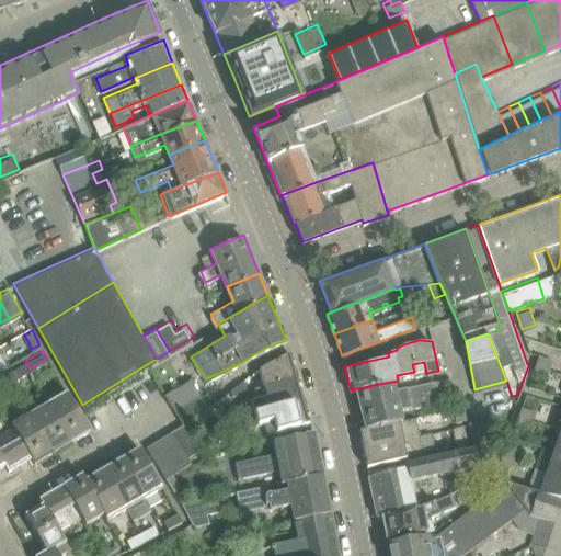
[(297,375),(290,351),(261,367),(264,384),(297,375)]
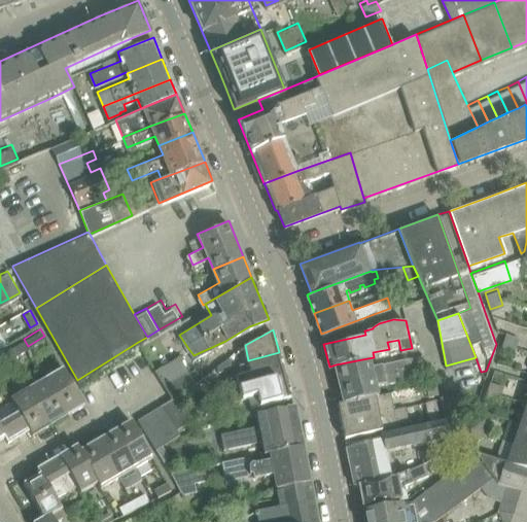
[(506,332),(503,340),(516,344),(518,336),(506,332)]
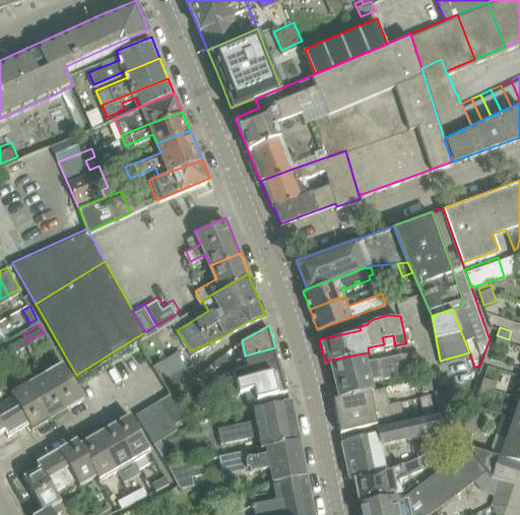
[(506,346),(509,339),(497,335),(494,343),(506,346)]
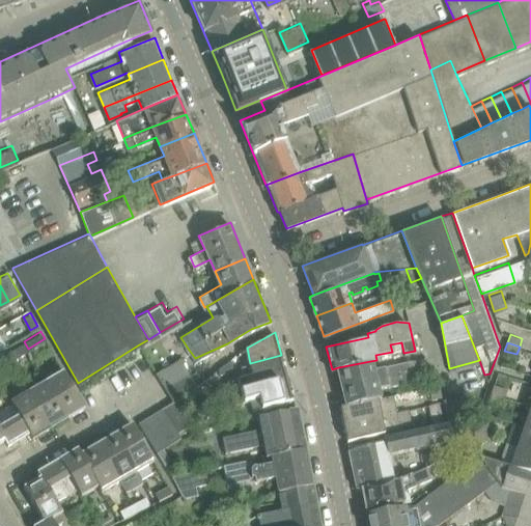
[(20,343),(6,352),(10,359),(24,351),(20,343)]
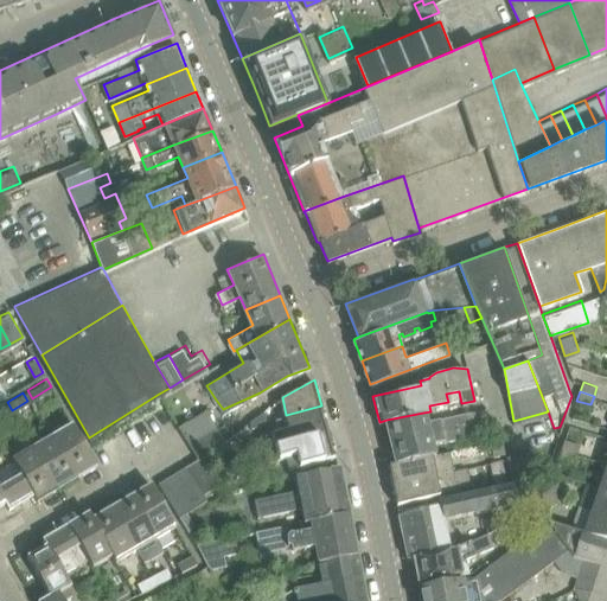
[(0,406),(0,416),(0,417),(12,410),(7,402),(0,406)]
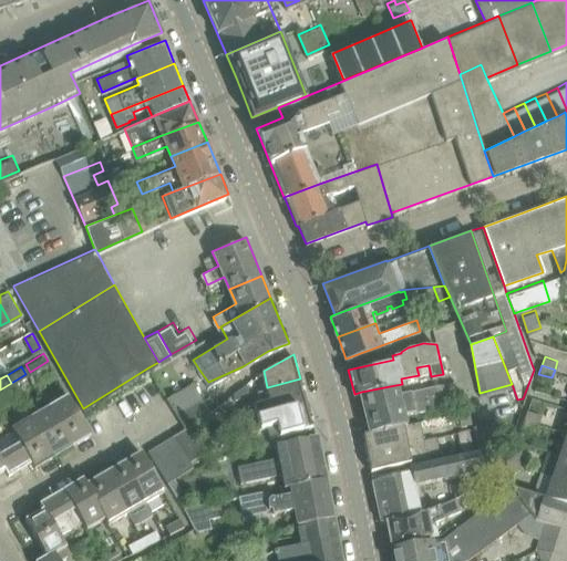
[(254,403),(232,409),(234,418),(235,421),(246,417),(307,402),(300,378),(268,387),(257,391),(260,401),(254,403)]
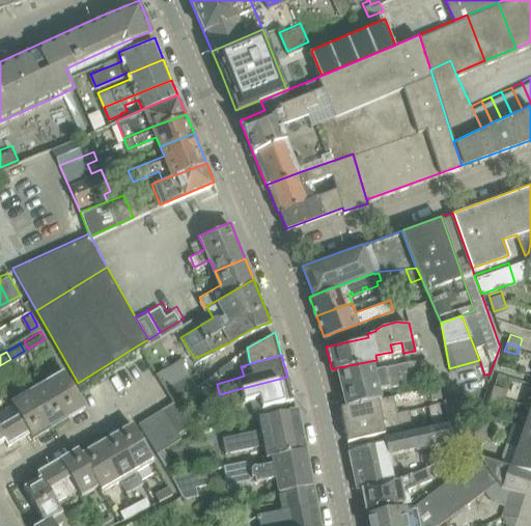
[(179,356),(155,370),(167,389),(172,398),(177,395),(197,383),(179,356)]
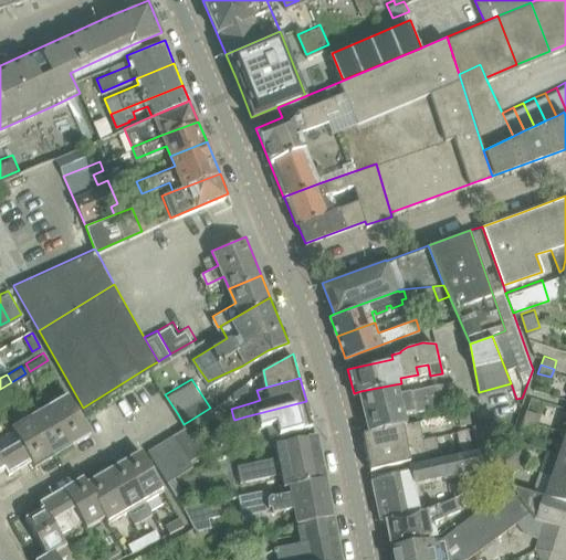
[(248,380),(233,391),(234,395),(251,391),(248,380)]
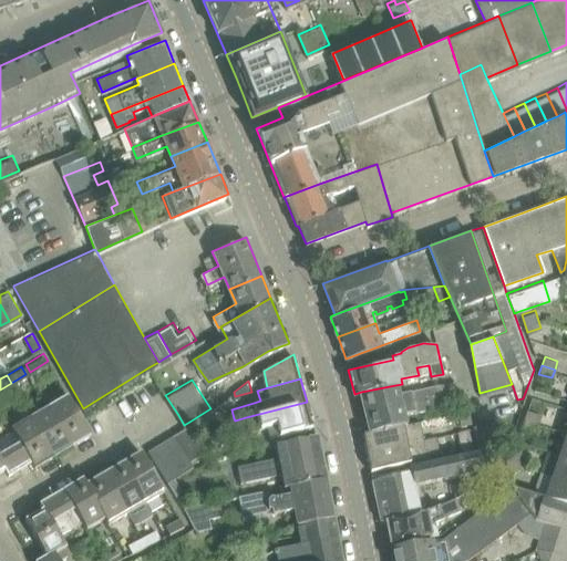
[(398,393),(395,385),(361,392),(366,411),(440,395),(437,383),(406,390),(406,391),(398,393)]
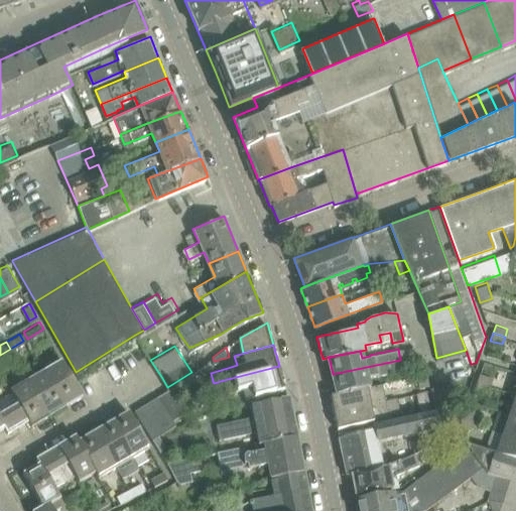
[(44,367),(65,403),(70,400),(82,393),(60,357),(44,367)]
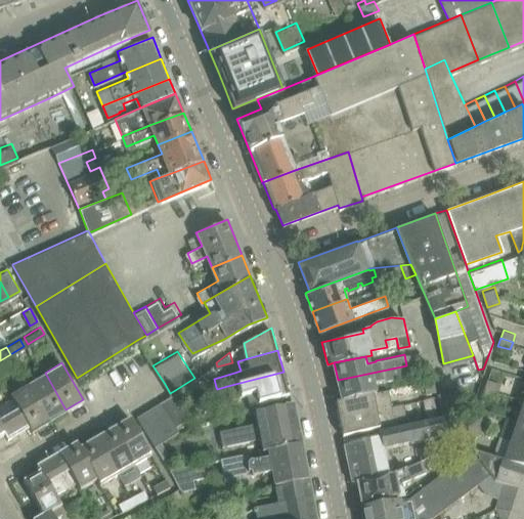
[(406,365),(338,380),(343,396),(373,390),(370,382),(408,375),(406,365)]
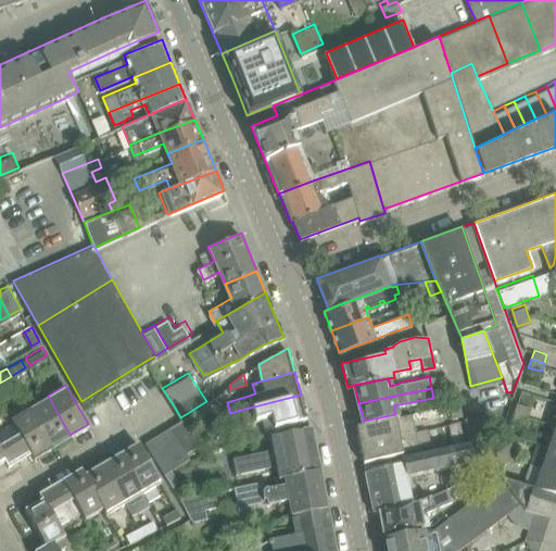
[(301,395),(241,410),(244,421),(262,416),(265,427),(307,415),(301,395)]
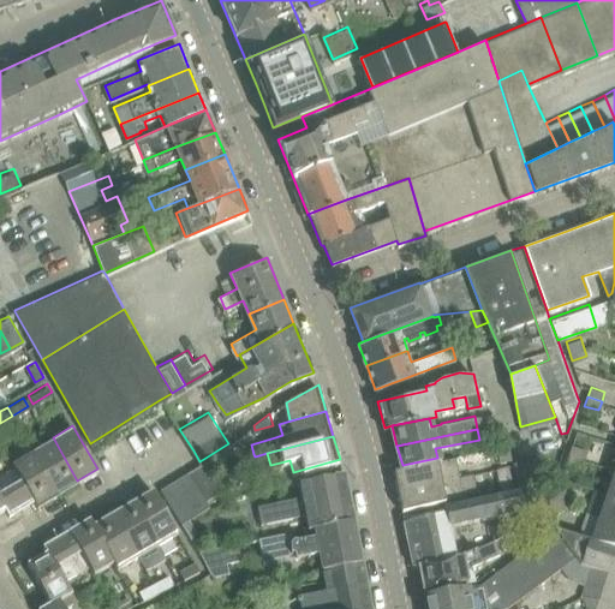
[(33,449),(58,493),(77,481),(53,437),(33,449)]
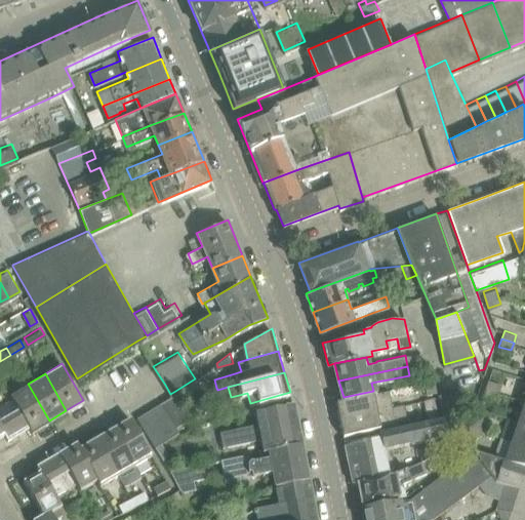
[(488,377),(486,386),(497,389),(500,382),(488,377)]
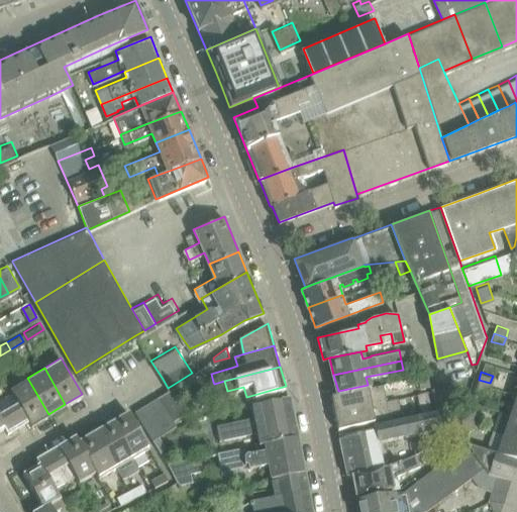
[(420,387),(425,386),(429,385),(426,374),(418,375),(420,387)]
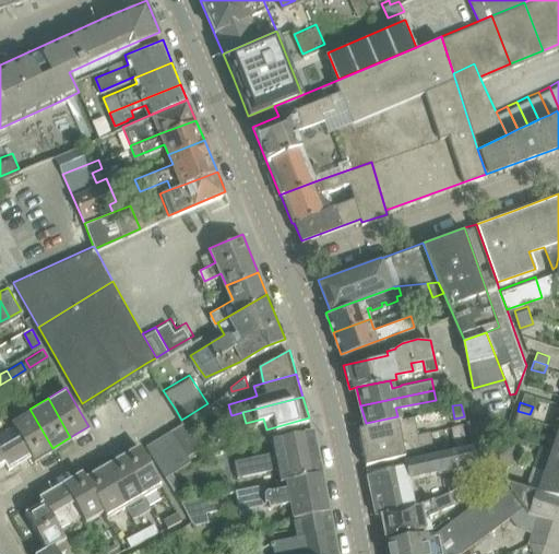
[(18,431),(31,454),(34,459),(39,456),(52,448),(30,409),(11,420),(12,422),(16,431),(18,431)]
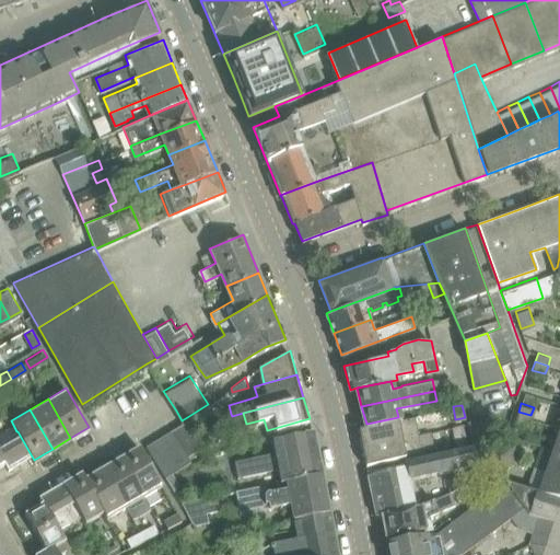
[(528,424),(531,415),(518,412),(517,412),(515,419),(528,424)]
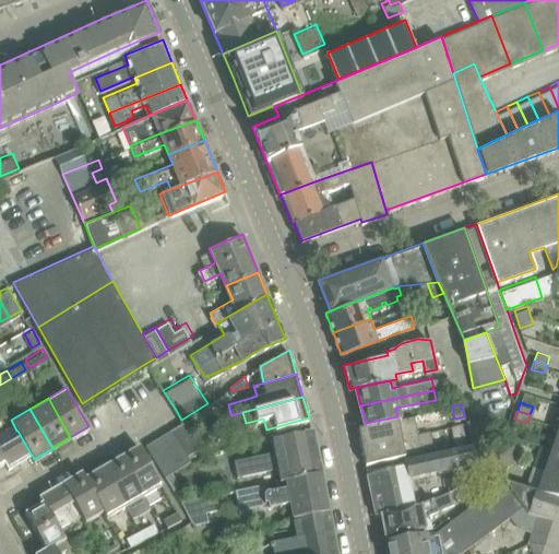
[(414,413),(366,423),(358,426),(361,445),(417,433),(414,413)]
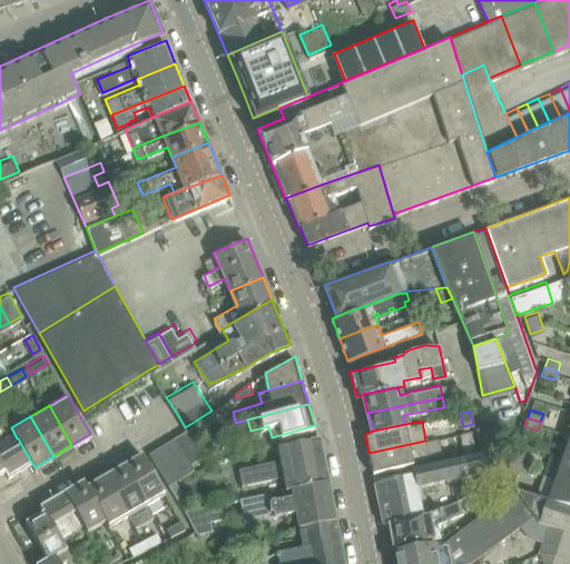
[(185,427),(173,435),(190,463),(192,462),(207,453),(198,438),(190,424),(185,427)]
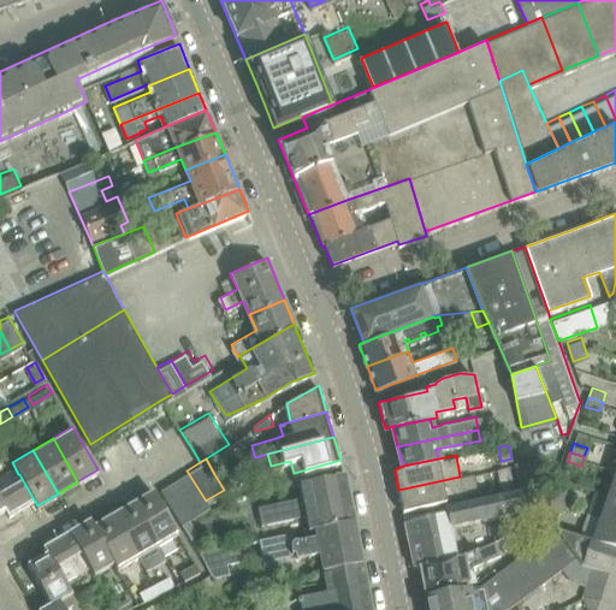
[(0,510),(5,508),(9,514),(34,499),(19,474),(18,474),(13,465),(0,472),(0,510)]
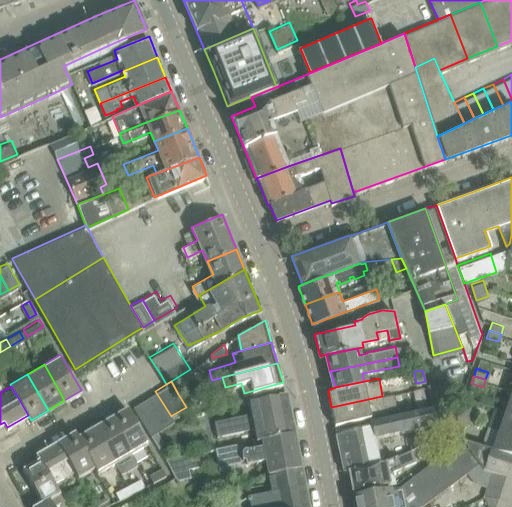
[(426,404),(423,387),(413,390),(416,406),(426,404)]
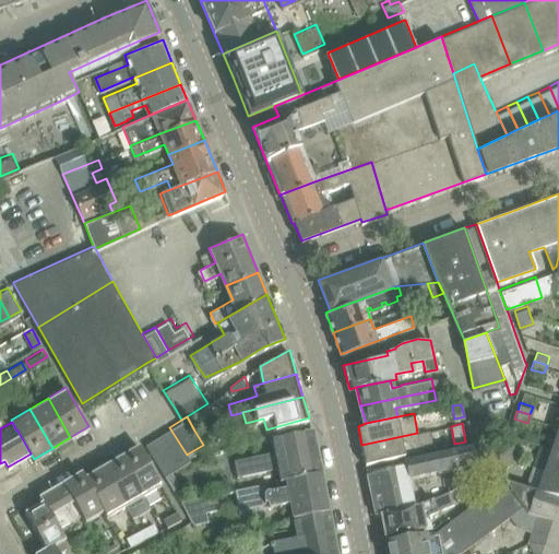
[(169,427),(157,435),(177,467),(191,458),(188,454),(187,455),(169,427)]
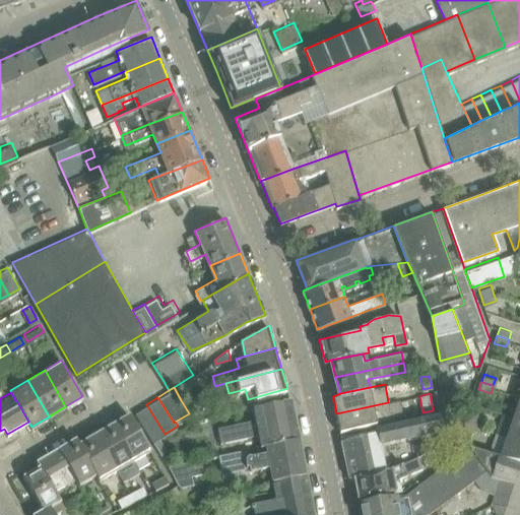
[(265,445),(266,444),(299,438),(289,398),(253,407),(256,420),(222,426),(225,440),(259,434),(261,445),(265,445)]
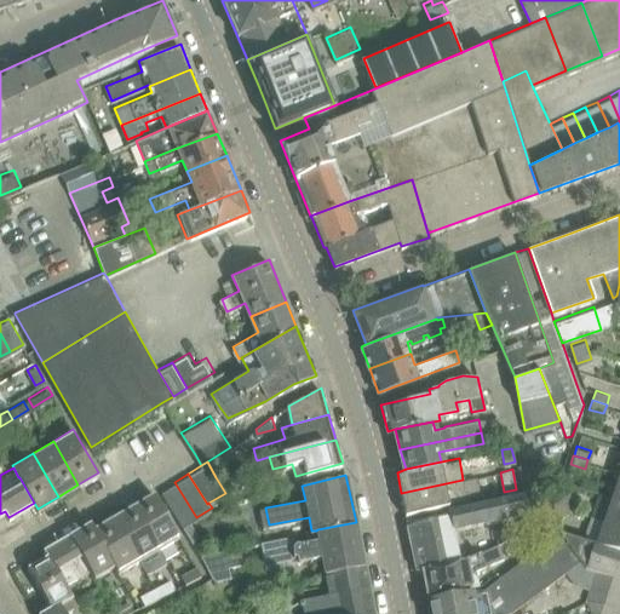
[(476,477),(463,480),(401,493),(405,514),(481,497),(476,477)]
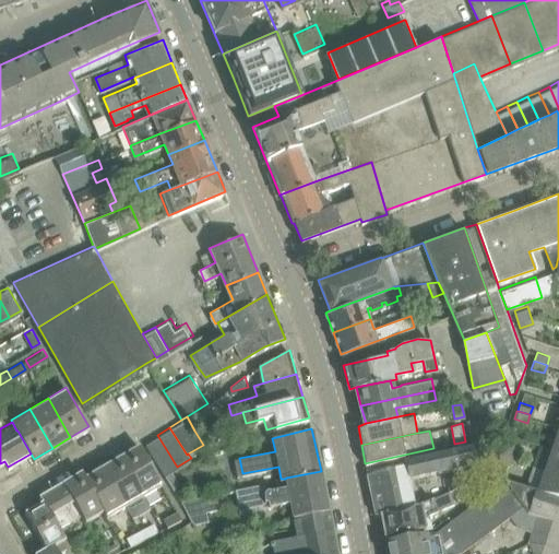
[(177,467),(157,435),(145,443),(165,474),(177,467)]
